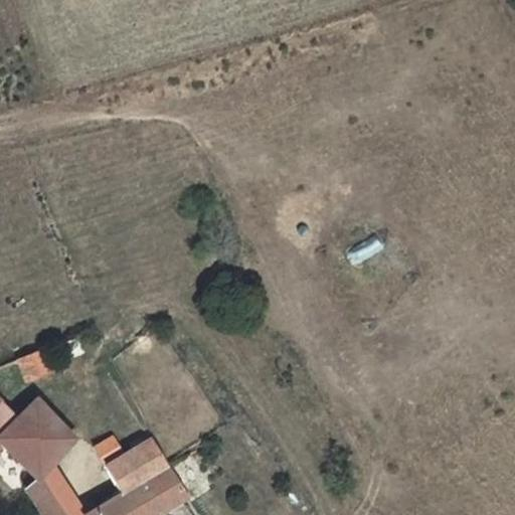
[(45,349),(18,359),(24,377),(52,366),(45,349)]
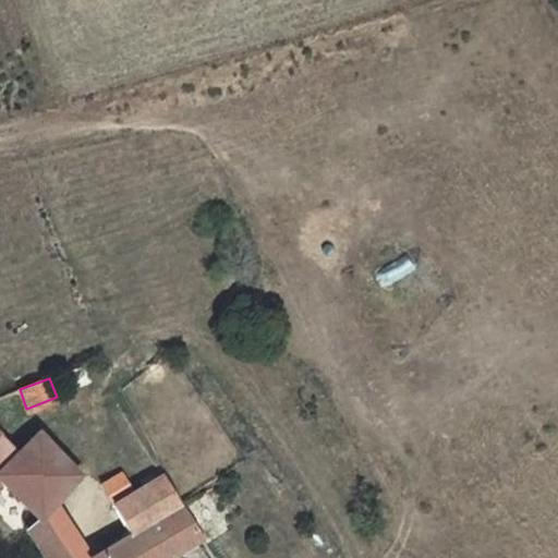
[(3,435),(0,438),(0,483),(2,481),(40,519),(56,504),(82,475),(40,433),(20,452),(3,435)]
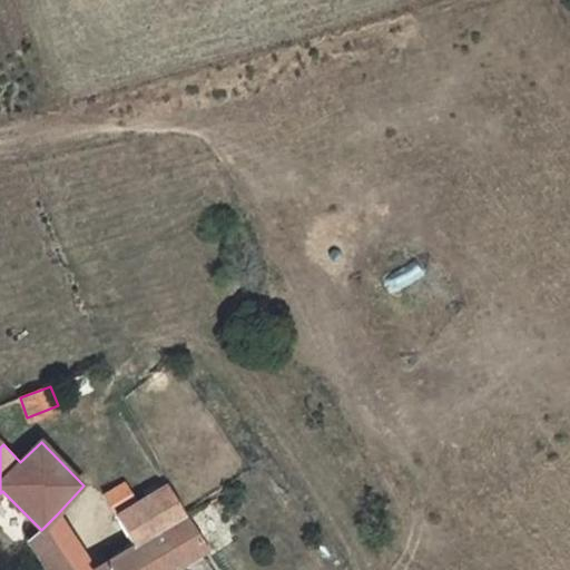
[(105,495),(136,548),(188,518),(187,517),(168,487),(163,478),(141,490),(147,499),(137,504),(125,483),(105,495)]
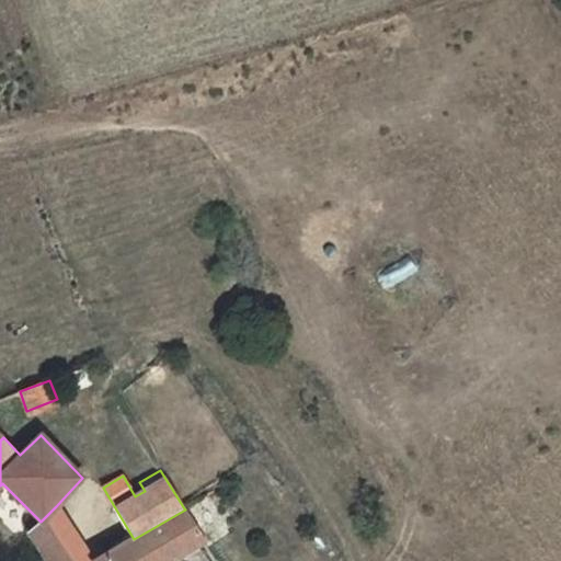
[(90,560),(56,506),(41,522),(29,531),(47,560),(90,560)]
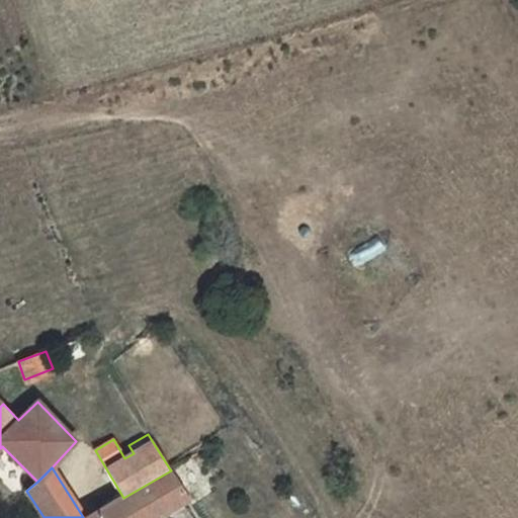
[(171,470),(123,498),(90,517),(157,517),(189,499),(171,470)]
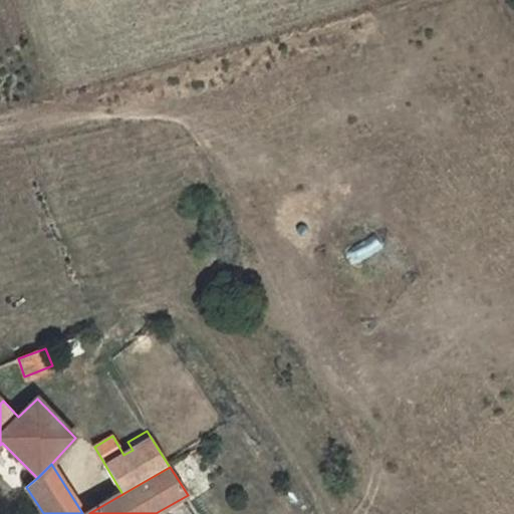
All buildings are outlined.
